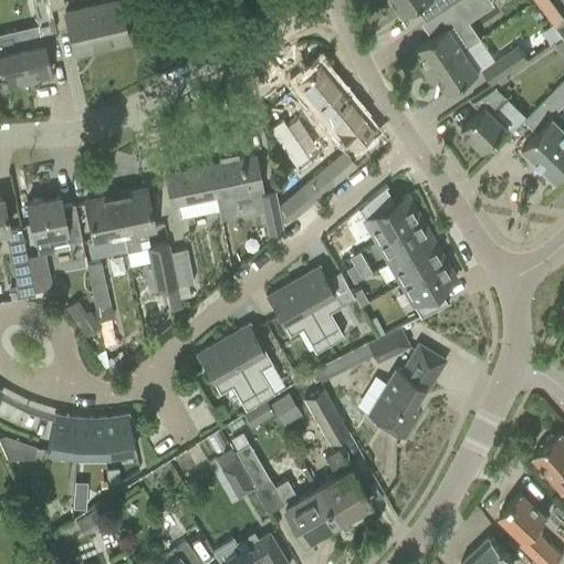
[(48,0),(32,0),(41,37),(56,32),(52,10),(51,10),(48,0)]
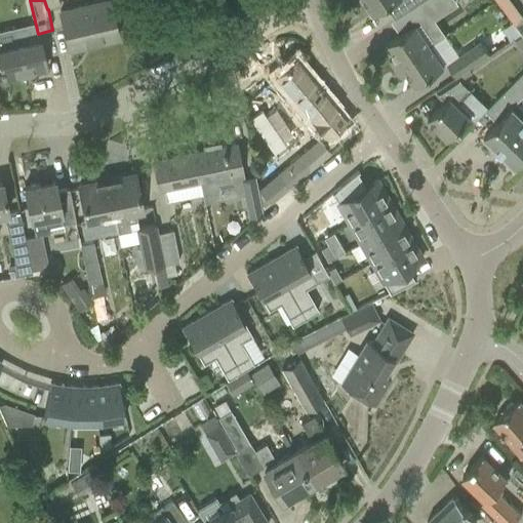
[(44,0),(47,9),(48,9),(61,6),(58,0),(44,0)]
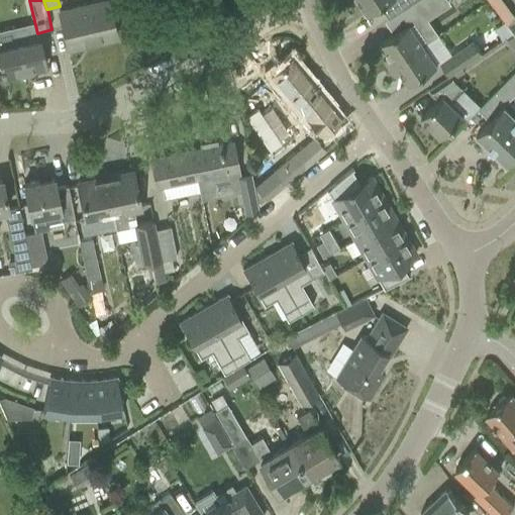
[(357,0),(370,16),(393,0),(357,0)]
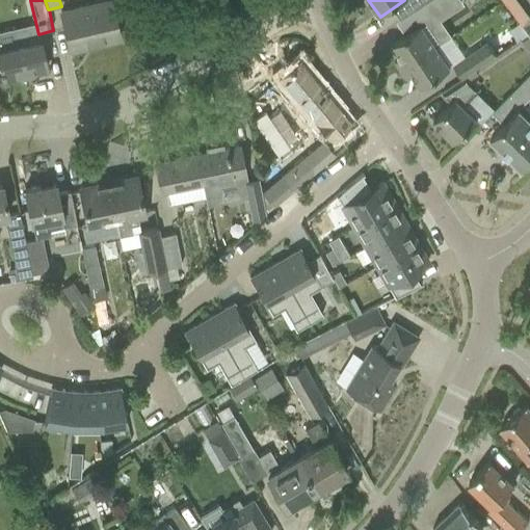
[(449,0),(433,0),(422,8),(417,11),(426,25),(453,6),(449,0)]
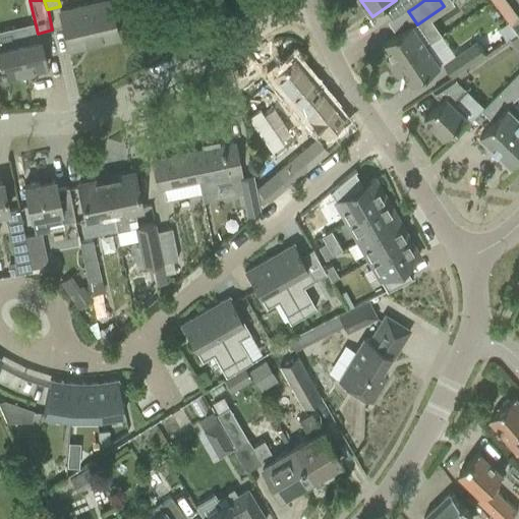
[(118,40),(109,2),(61,13),(69,51),(118,40)]
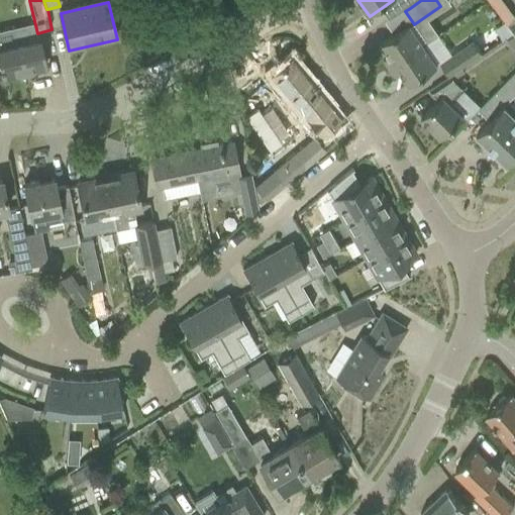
[(513,35),(506,24),(496,31),(503,41),(513,35)]
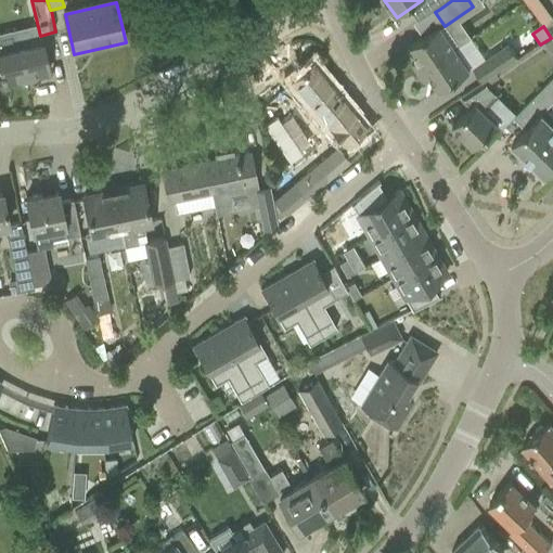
[(472,40),(465,31),(449,42),(440,29),(411,49),(420,62),(413,66),(420,76),(455,51),(472,40)]
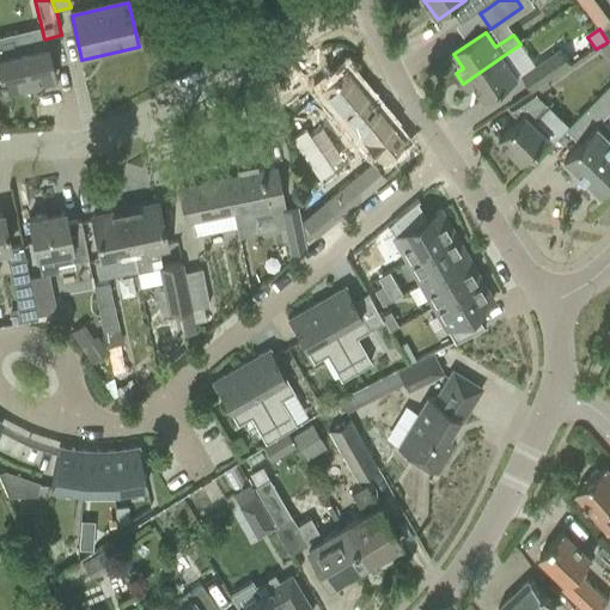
[(4,84),(6,93),(55,81),(47,47),(0,56),(0,68),(2,79),(0,79),(1,85),(4,84)]
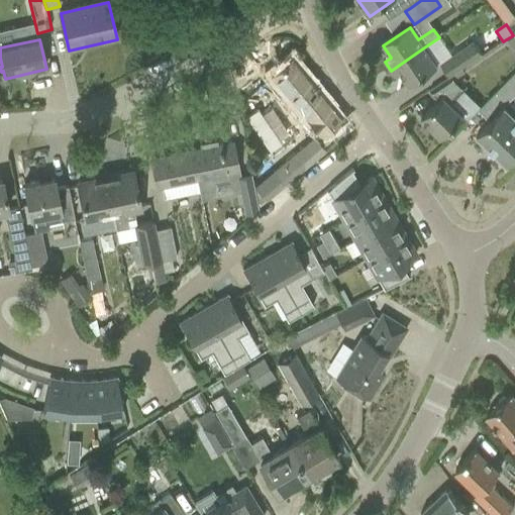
[(441,66),(450,79),(454,76),(485,56),(476,41),(441,66)]
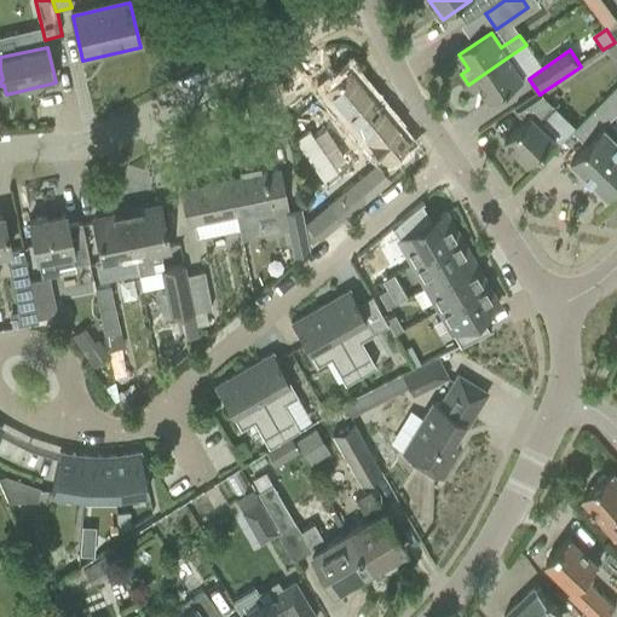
[(508,57),(468,85),(476,94),(482,90),(491,104),(524,81),(508,57)]
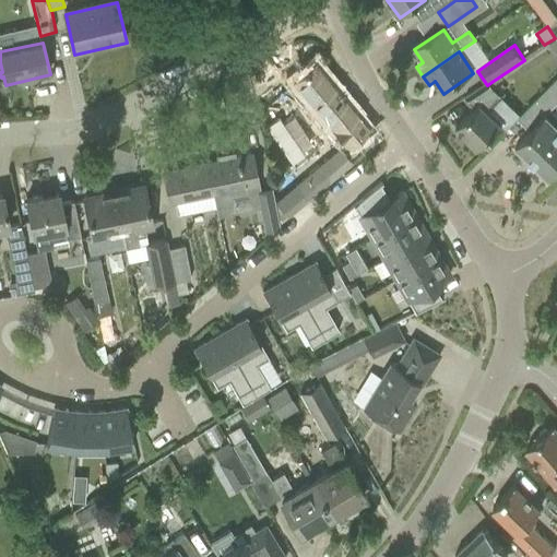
[(295,85),(294,85),(295,86),(309,102),(347,145),(342,150),(346,154),(352,150),(374,130),(316,67),(295,85)]
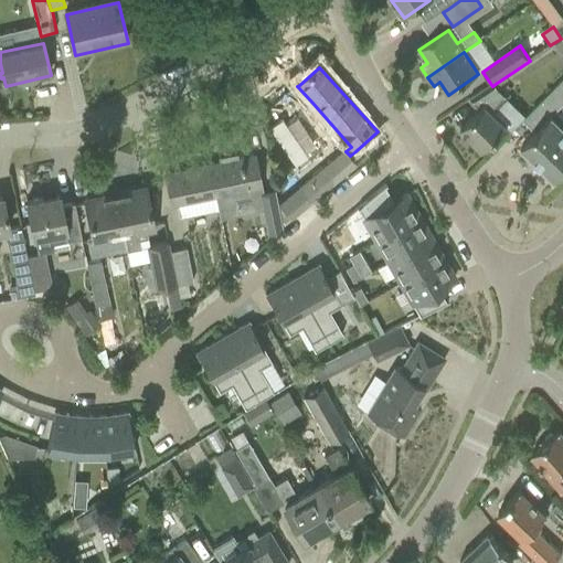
[(497,83),(492,86),(470,101),(480,114),(461,131),(484,153),(508,128),(494,114),(510,96),(497,83)]
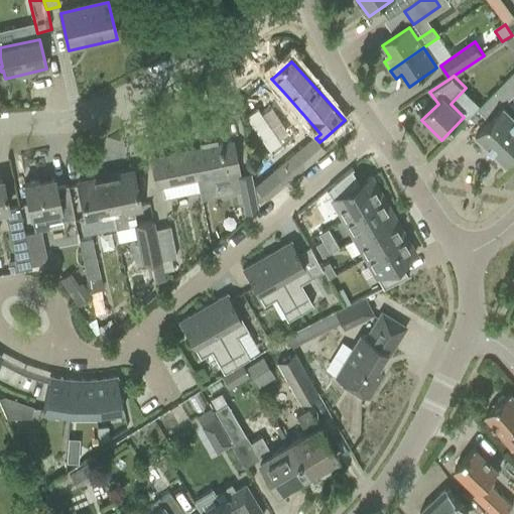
[(513,76),(492,98),(504,108),(477,137),(507,166),(513,159),(513,108),(509,104),(513,99),(513,76)]
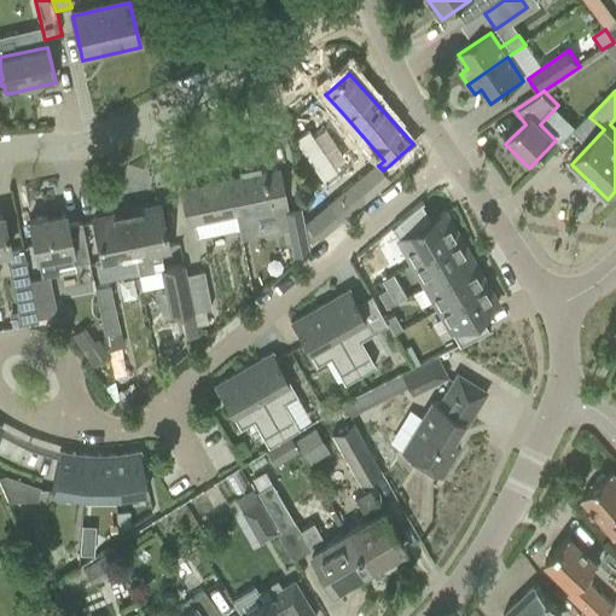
[(378,166),(330,208),(344,224),(347,221),(354,215),(379,191),(391,181),(383,170),(378,166)]
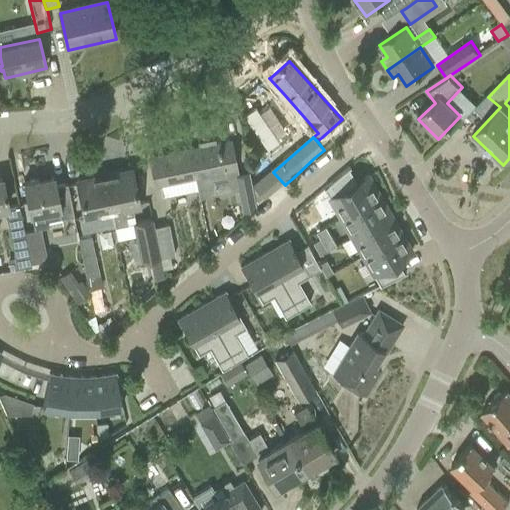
[(199,149),(190,150),(196,176),(199,191),(201,198),(217,195),(217,196),(239,191),(244,217),(257,207),(250,173),(238,176),(237,168),(235,162),(231,142),(219,145),(218,139),(198,143),(199,149)]
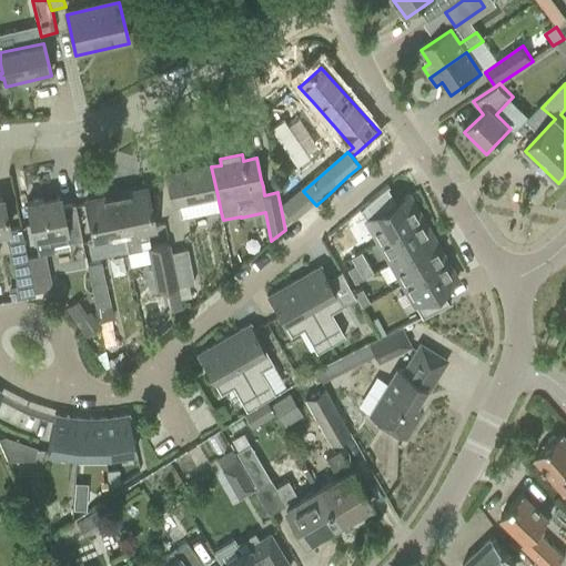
[(211,167),(167,177),(171,198),(173,205),(178,204),(181,220),(221,212),(218,195),(211,167)]
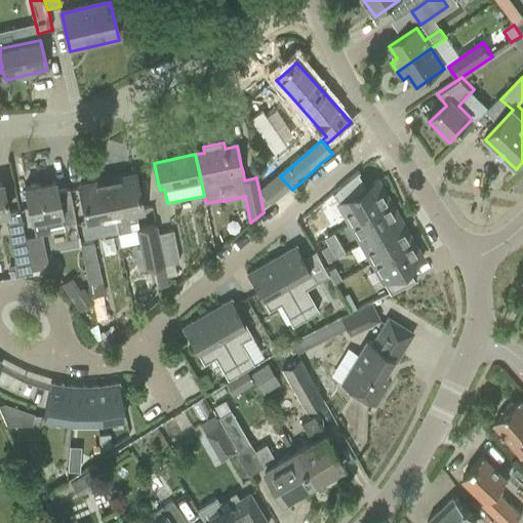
[(351,225),(390,202),(379,185),(381,184),(379,182),(366,189),(358,174),(336,193),(343,203),(339,205),(351,225)]
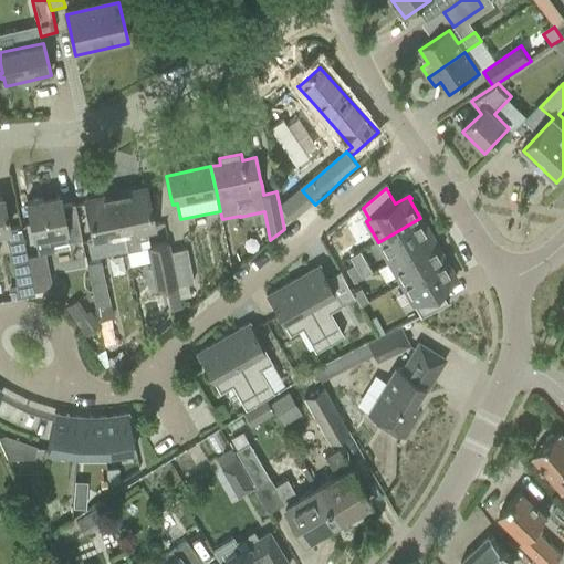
[(148,231),(155,230),(147,190),(114,197),(125,249),(126,249),(127,251),(141,249),(139,243),(150,241),(148,231)]
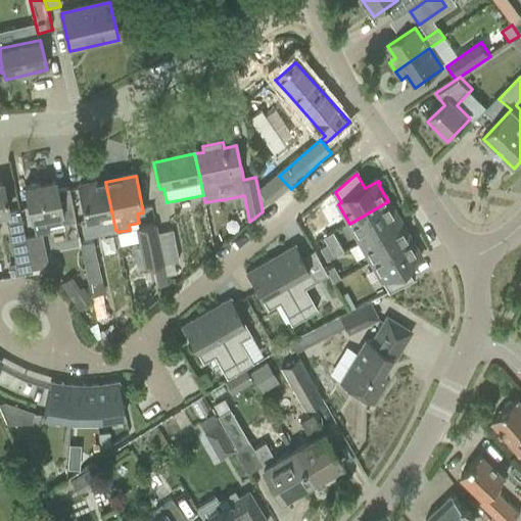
[(63,224),(76,221),(69,190),(57,192),(55,182),(26,188),(36,238),(51,235),(51,233),(65,231),(63,224)]
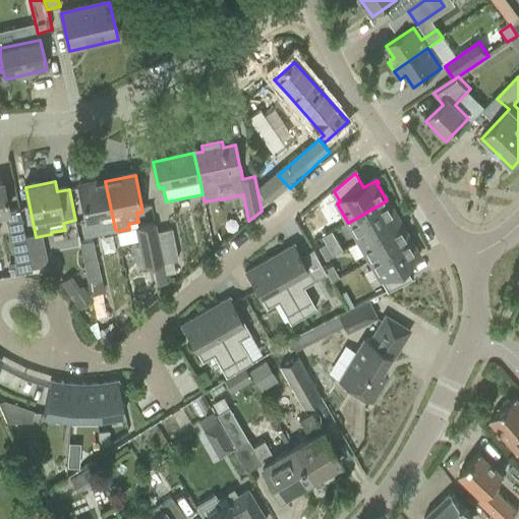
[(104,231),(115,229),(105,181),(79,186),(87,223),(102,220),(104,231)]
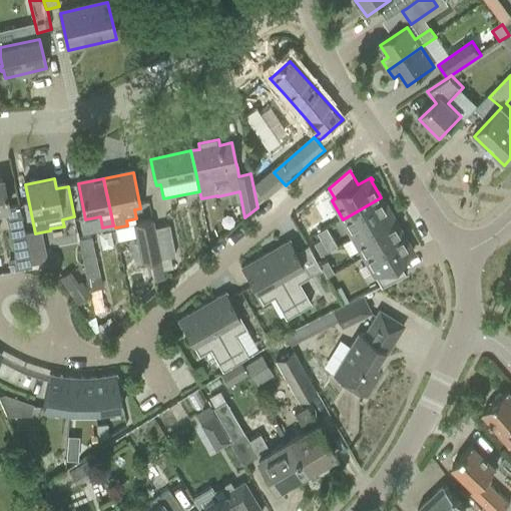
[(2,179),(0,179),(0,210),(8,209),(6,199),(2,179)]
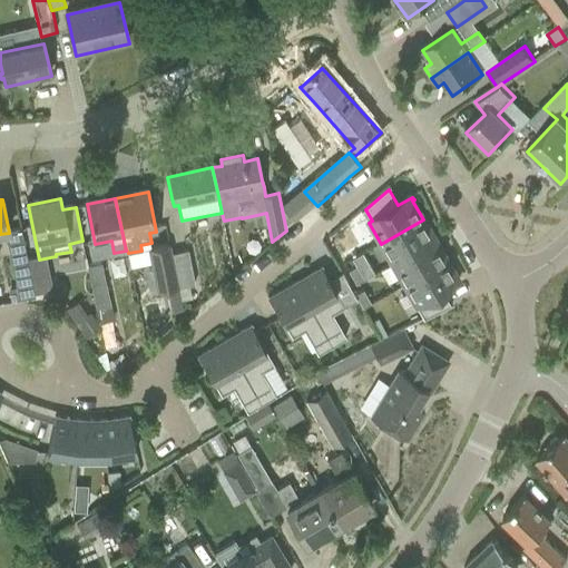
[(392,265),(436,241),(423,219),(381,244),(392,265)]
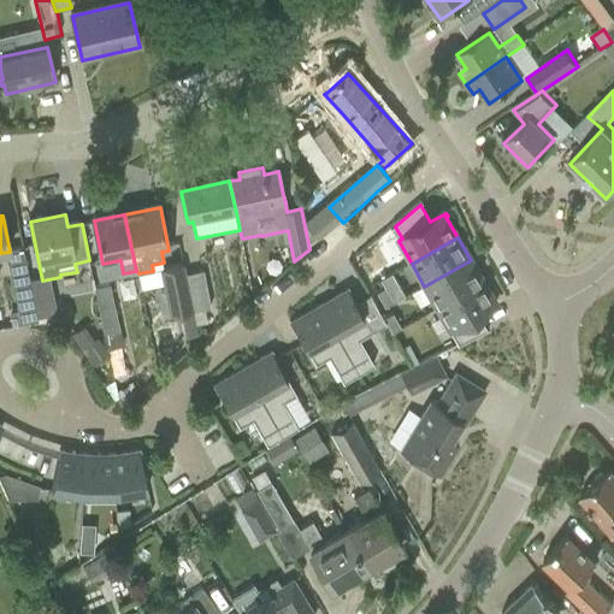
[(483,283),(471,260),(424,287),(437,310),(483,283)]
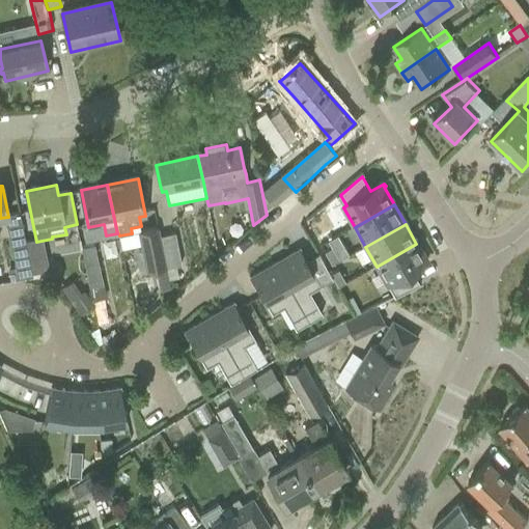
[(161,287),(170,285),(167,269),(161,238),(159,229),(139,232),(147,273),(158,271),(161,287)]
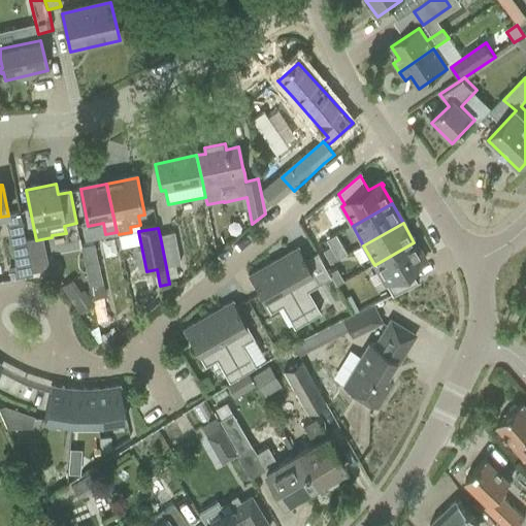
[(174,233),(160,236),(166,267),(181,264),(174,233)]
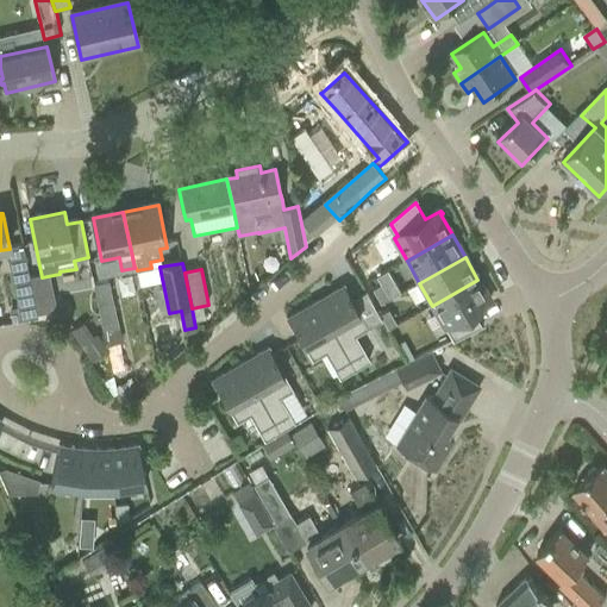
[(118,274),(120,292),(137,288),(135,271),(118,274)]
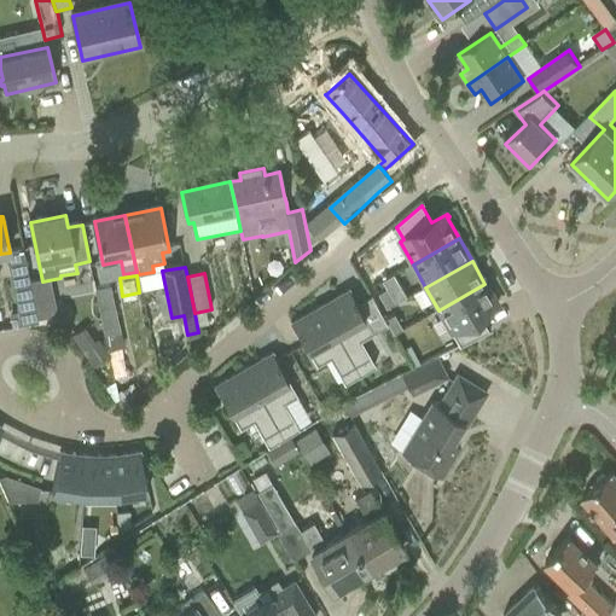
[(94,282),(100,307),(105,336),(121,332),(109,278),(94,282)]
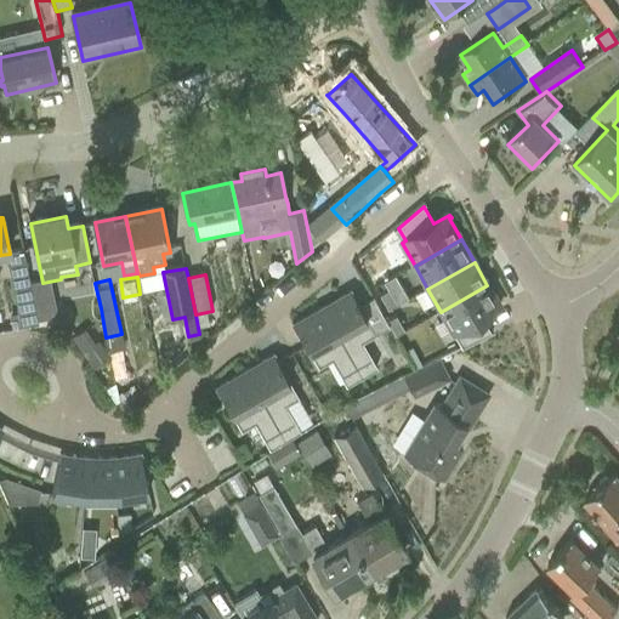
[(61,321),(52,283),(30,288),(39,325),(61,321)]
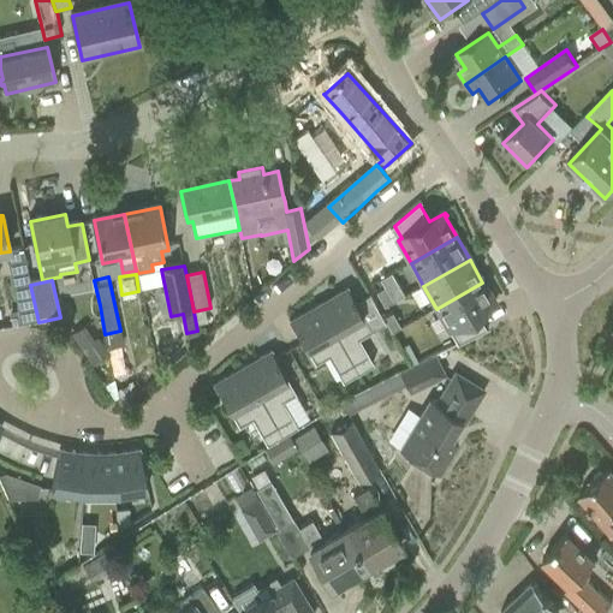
[(478,316),(497,305),(482,283),(436,309),(458,346),(487,331),(478,316)]
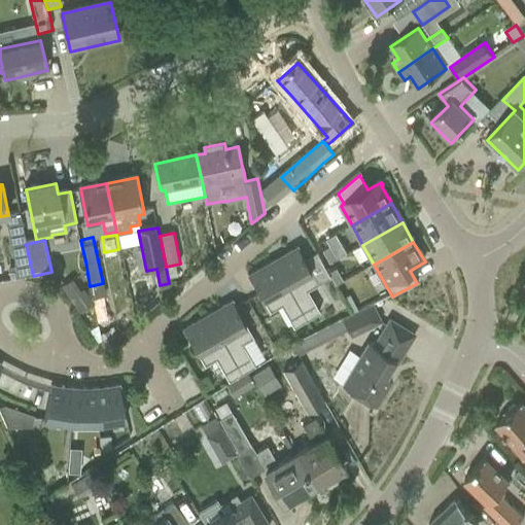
[(33,276),(26,244),(14,246),(21,279),(33,276)]
